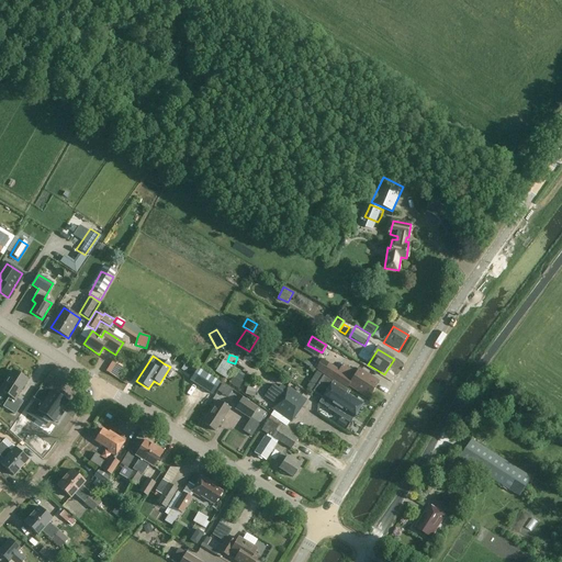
[(340,371),(322,359),(316,369),(366,401),(379,382),(359,369),(356,373),(344,366),(340,371)]
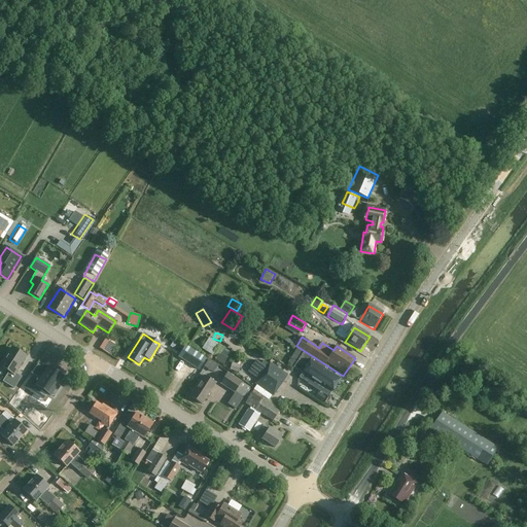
[(212,356),(219,346),(209,339),(202,350),(212,356)]
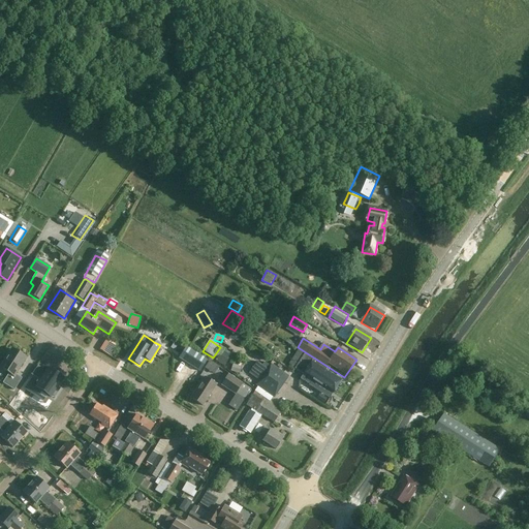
[(186,347),(179,359),(199,372),(207,361),(186,347)]
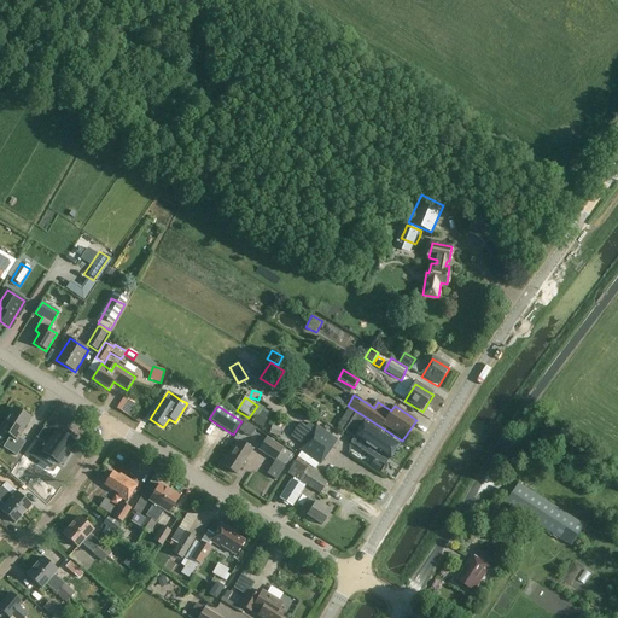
[(17,456),(25,443),(19,438),(31,419),(15,407),(0,429),(0,430),(11,437),(4,448),(17,456)]
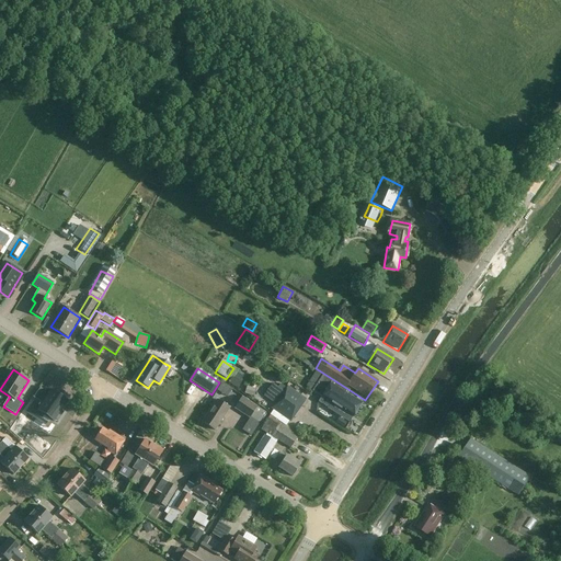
[(236,388),(243,376),(237,371),(229,382),(236,388)]
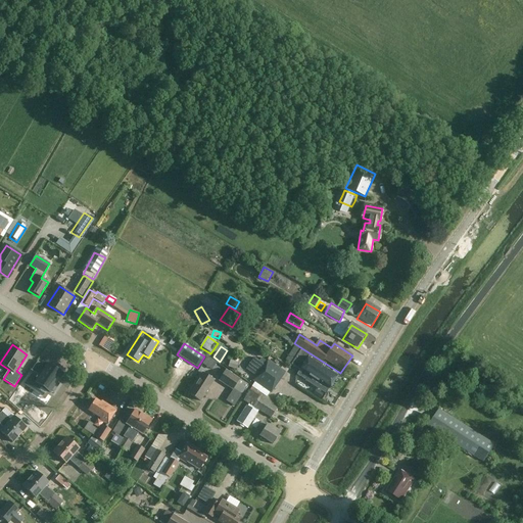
[(300,349),(294,346),(285,361),(291,365),(299,371),(296,375),(305,380),(308,376),(329,389),(337,376),(324,368),(326,366),(300,349)]
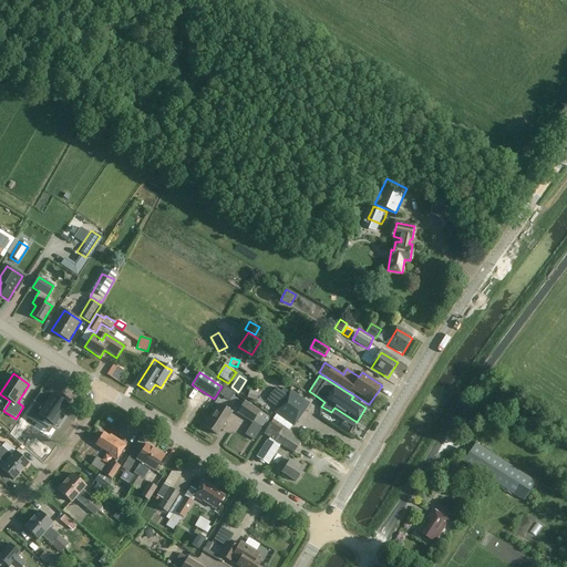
[(225,388),(220,395),(225,399),(229,391),(225,388)]
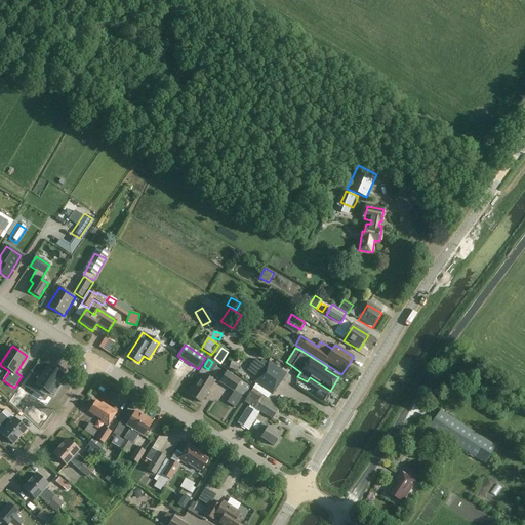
[(260,363),(255,359),(246,371),(256,378),(254,382),(272,395),(286,374),(269,361),(268,362),(264,359),(260,363)]
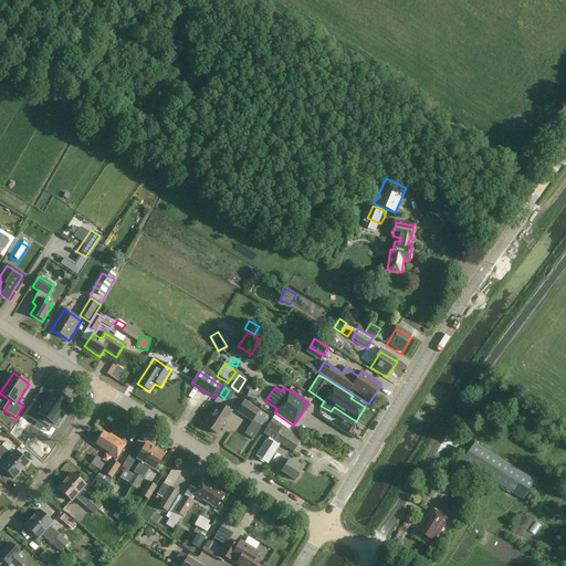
[(61,415),(69,405),(67,405),(67,406),(52,395),(53,394),(52,394),(42,407),(35,402),(25,416),(38,425),(42,418),(53,426),(55,422),(58,425),(63,417),(61,415)]
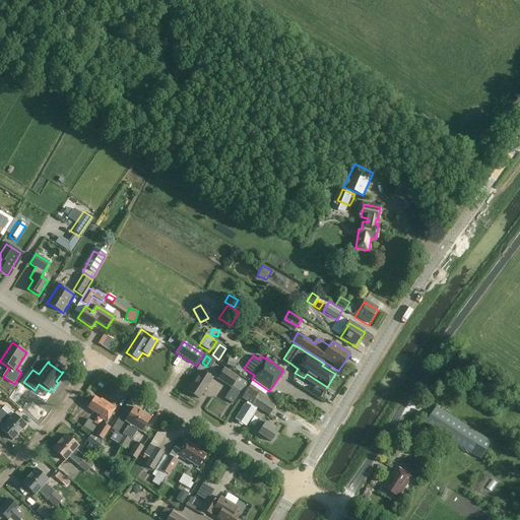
[(240,394),(247,383),(224,369),(217,380),(240,394)]
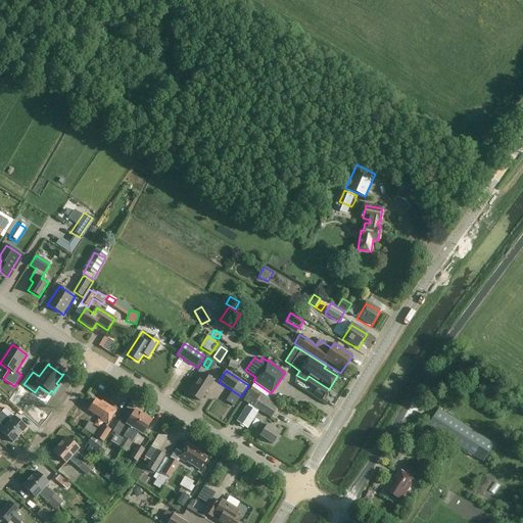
[(201,403),(215,381),(201,373),(188,395),(201,403)]
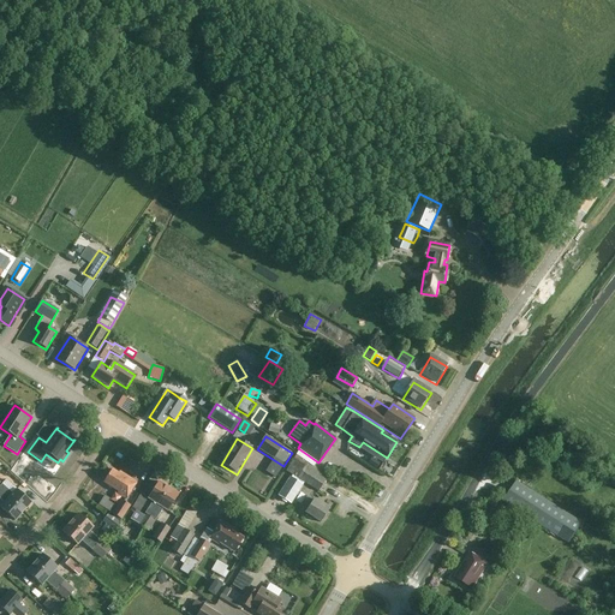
[(290,478),(303,487),(304,483),(318,493),(329,476),(297,454),(286,471),(292,476),(290,478)]
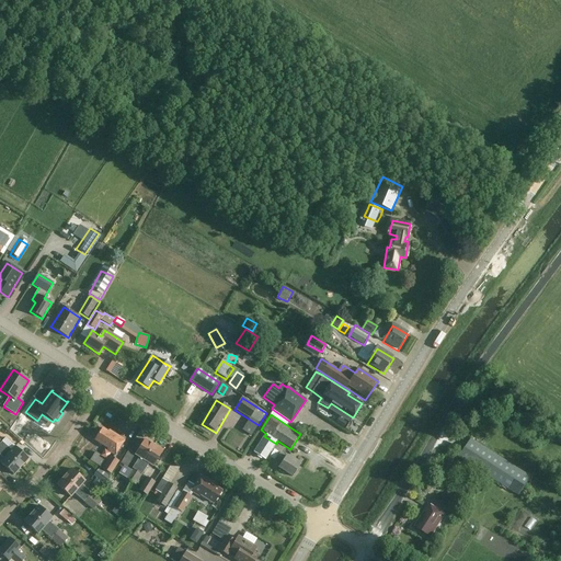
[(343,428),(346,424),(339,419),(335,424),(343,428)]
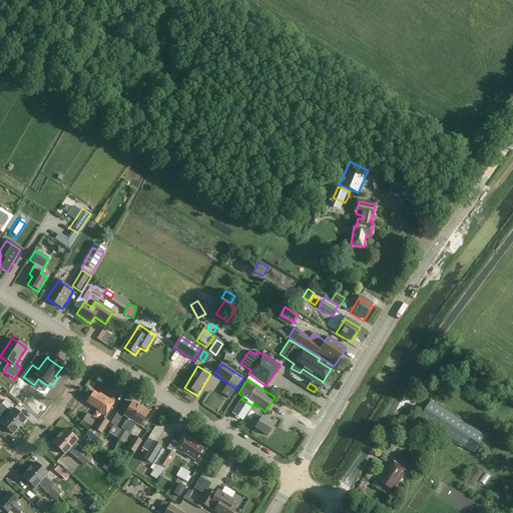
[(99,395),(93,392),(87,402),(99,410),(97,413),(105,417),(114,403),(100,394),(99,395)]
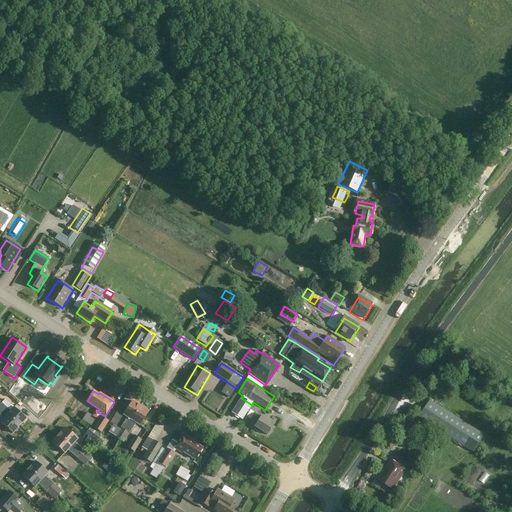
[(242,420),(252,405),(241,398),(231,413),(242,420)]
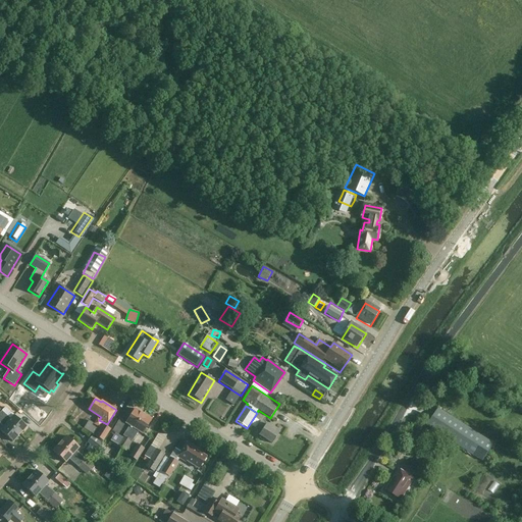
[(483,462),(494,445),(438,408),(427,426),(483,462)]
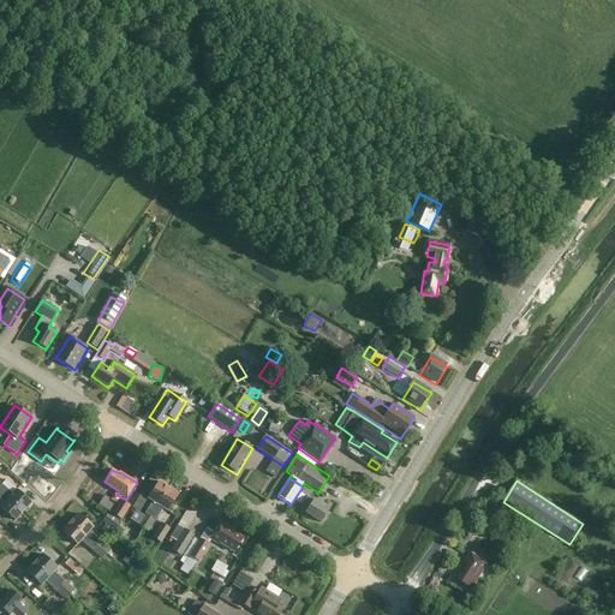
[(151,518),(168,489),(157,483),(148,500),(153,502),(145,514),(150,518),(151,518)]
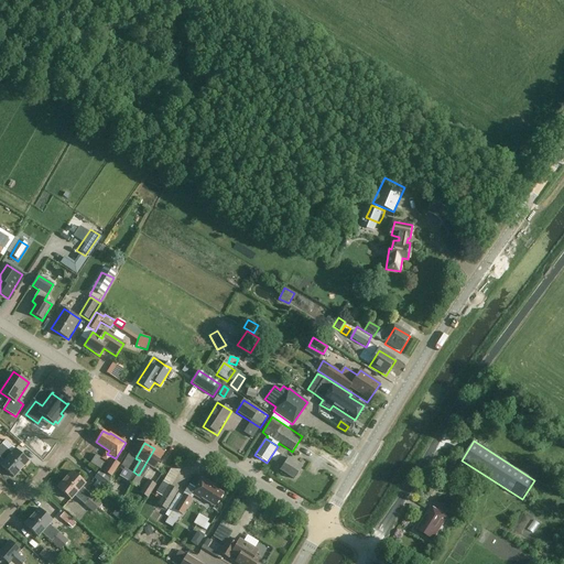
[(0,447),(0,449),(21,470),(29,463),(15,451),(12,454),(2,445),(0,447)]
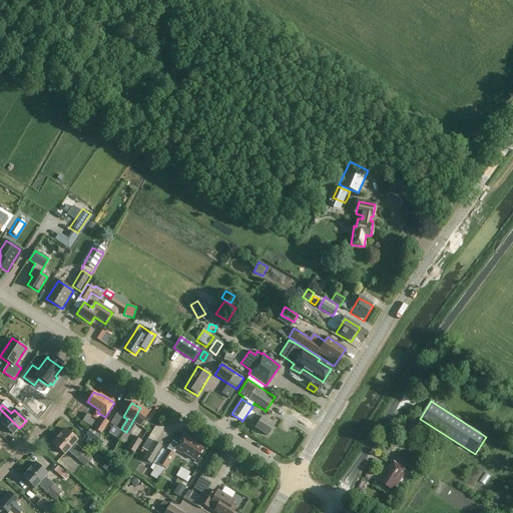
[(299,417),(303,413),(294,405),(290,410),(299,417)]
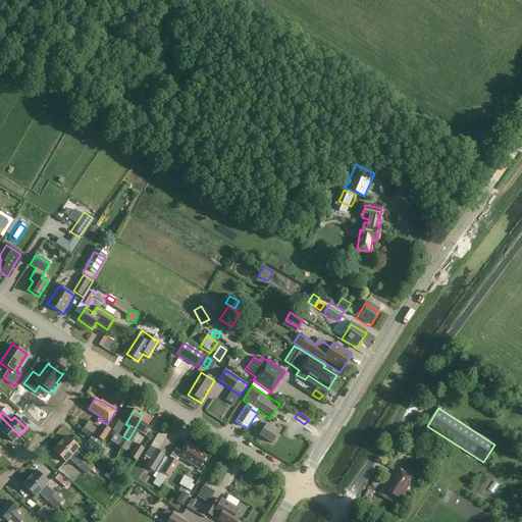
[(315,429),(315,425),(325,425),(326,413),(316,412),(316,423),(307,423),(307,429),(315,429)]
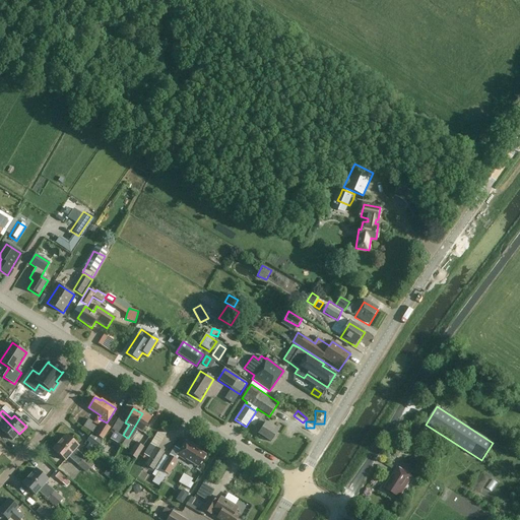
[(151,418),(142,413),(128,438),(132,441),(138,431),(143,433),(151,418)]
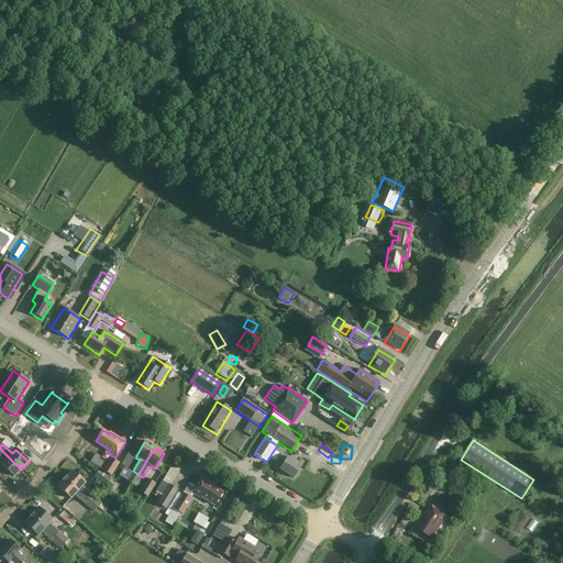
[(14,477),(21,470),(0,449),(0,457),(4,462),(1,466),(14,477)]
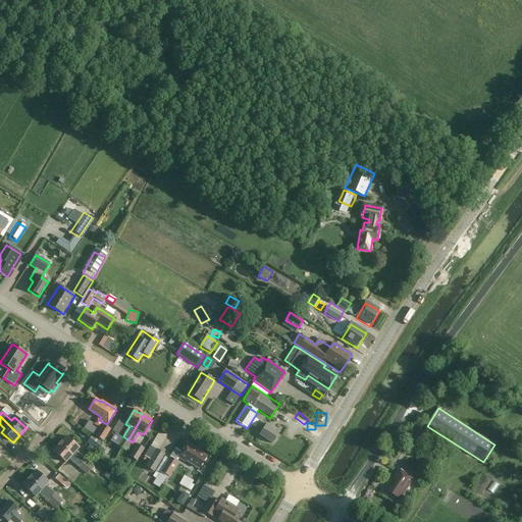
[(256,428),(260,422),(255,419),(251,425),(256,428)]
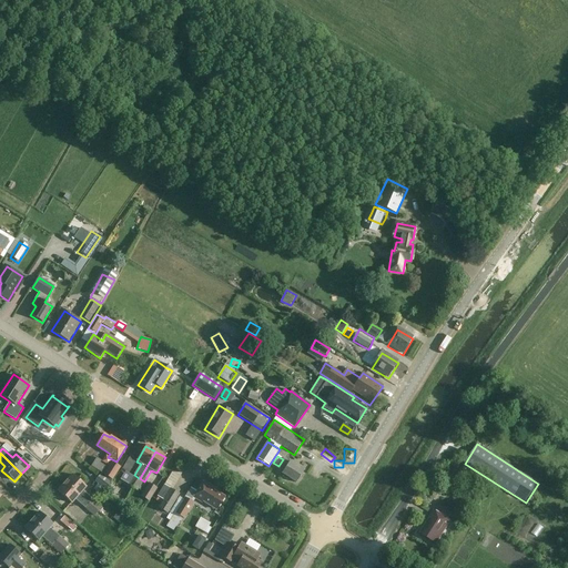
[(108,468),(100,464),(102,462),(97,458),(91,467),(113,482),(121,468),(112,463),(108,468)]
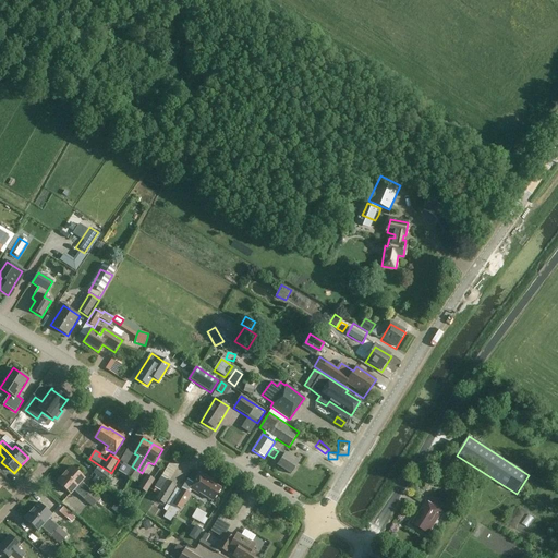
[(284,455),(278,450),(274,458),(279,462),(277,466),(278,466),(276,469),(282,473),(283,471),(291,475),(299,462),(284,453),(284,455)]
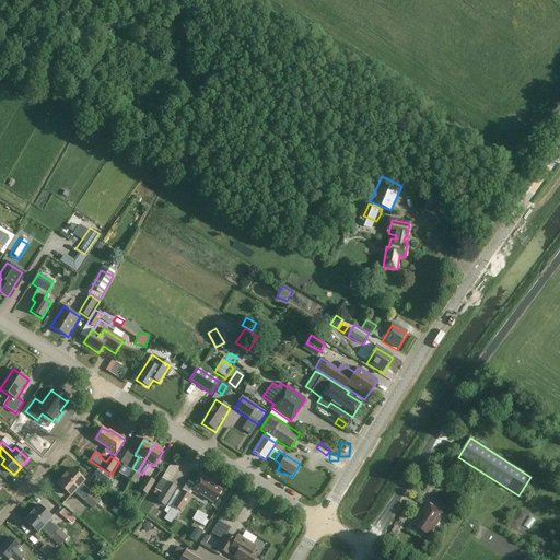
[(105,483),(111,476),(100,468),(93,476),(105,483)]
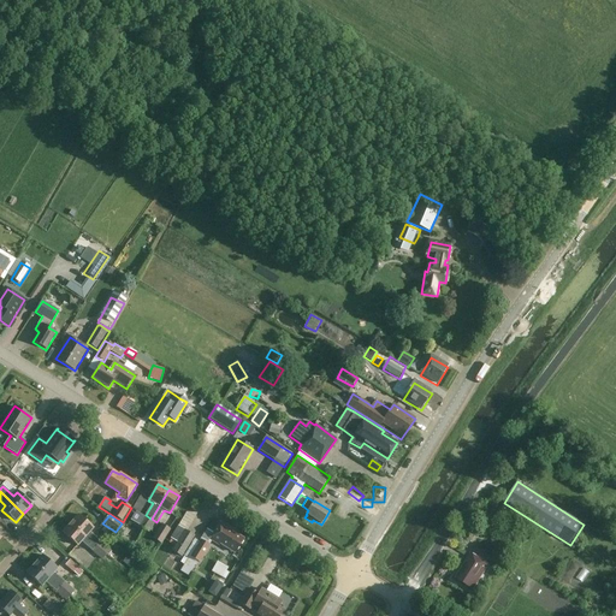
[(143,529),(150,519),(146,515),(138,526),(143,529)]
